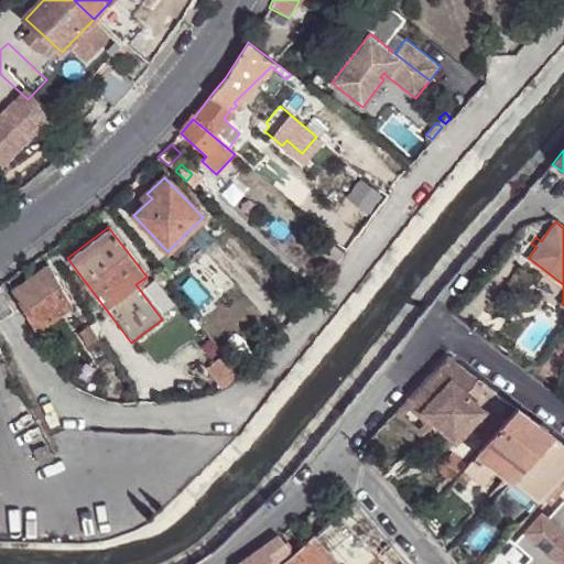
[(12,292),(39,338),(45,335),(41,328),(72,305),(47,264),(12,292)]
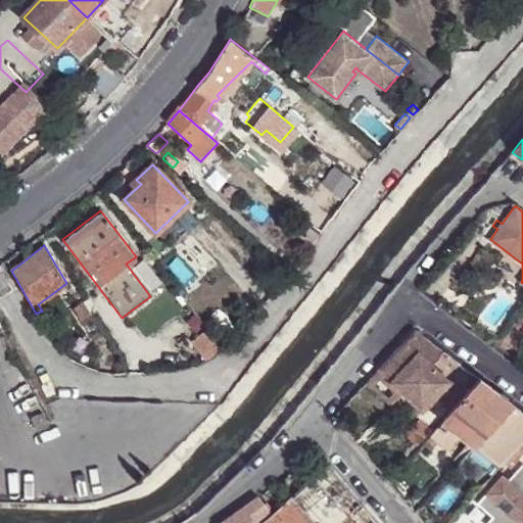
[(271,265),(263,276),(271,282),(279,274),(271,265)]
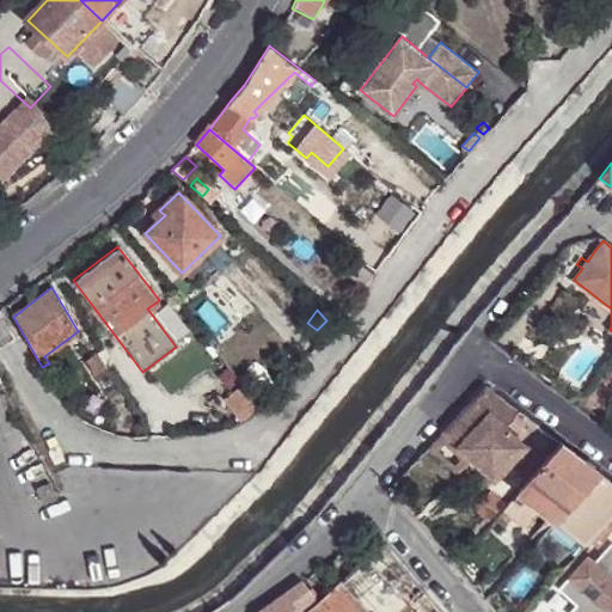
[(83,362),(91,377),(106,366),(98,354),(83,362)]
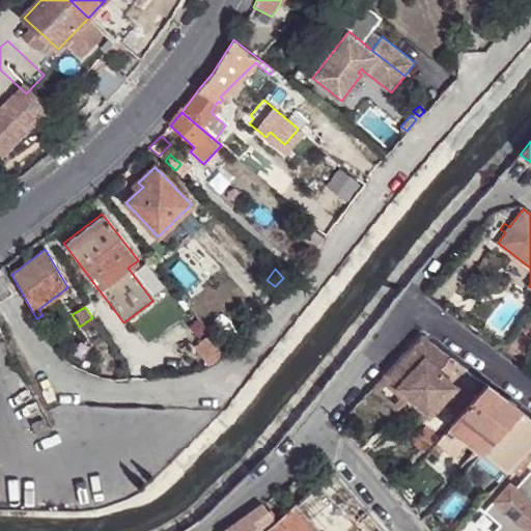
[(91,348),(105,340),(92,317),(79,327),(91,348)]
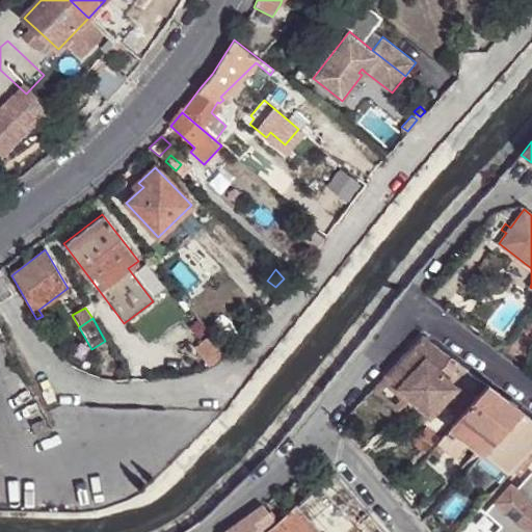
[(210,334),(193,347),(208,365),(225,353),(210,334)]
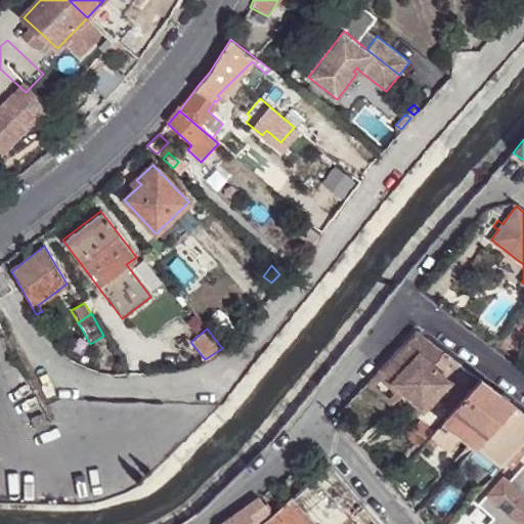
[(379,369),(377,373),(402,396),(422,416),(450,385),(430,366),(444,351),(416,331),(379,369)]
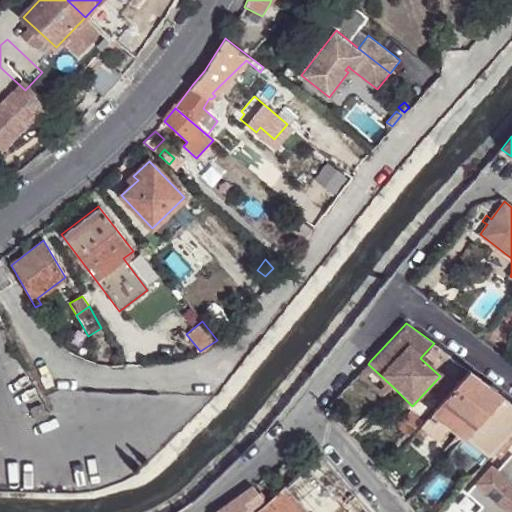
[(368,364),(363,369),(357,376),(381,399),(393,387),(368,364)]
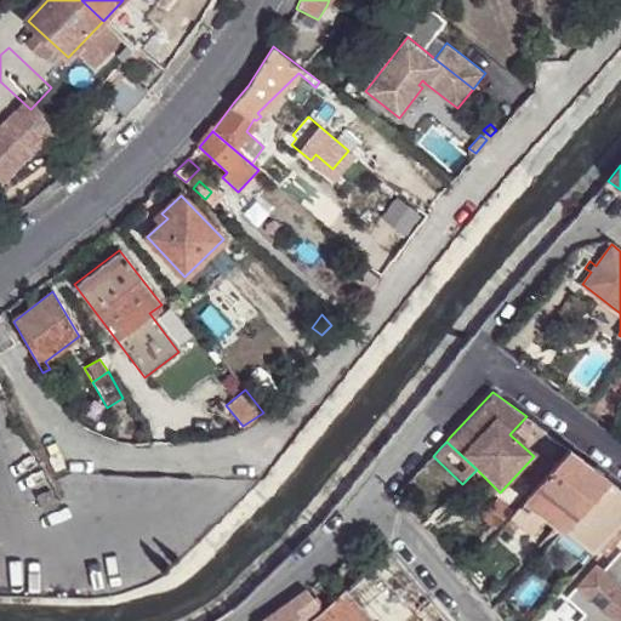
[(570,450),(563,445),(556,454),(562,459),(570,450)]
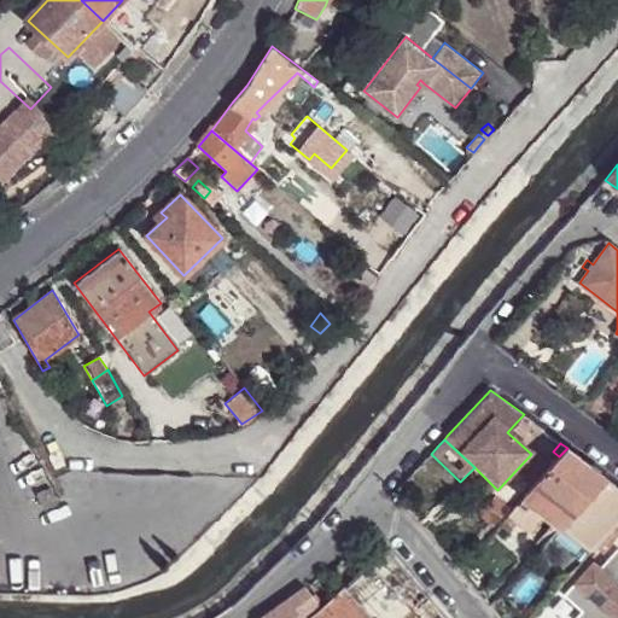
[(605,474),(567,448),(559,456),(536,484),(525,496),(546,512),(563,525),(564,526),(577,513),(572,511),(605,474)]
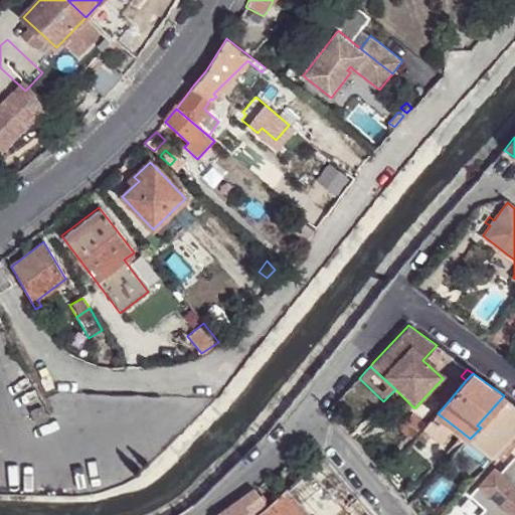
[(466,380),(461,376),(441,398),(447,403),(466,380)]
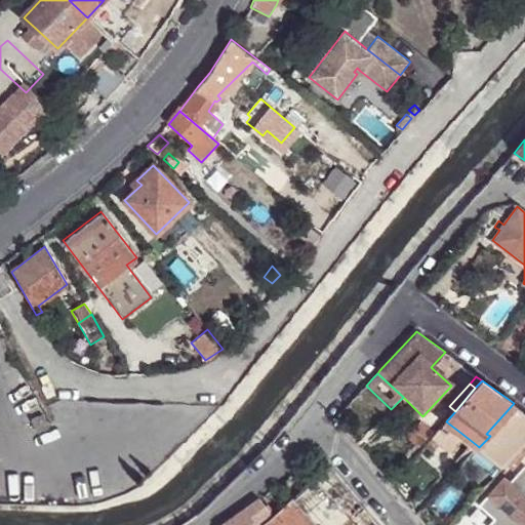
[(524,442),(524,412),(514,403),(486,434),(490,436),(479,447),(503,467),(506,465),(510,459),(517,451),(522,445),(523,444),(524,442)]
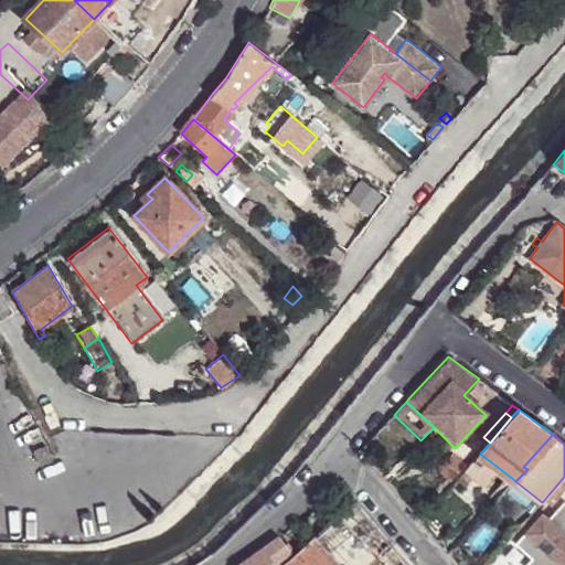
[(56,455),(49,440),(36,447),(44,461),(56,455)]
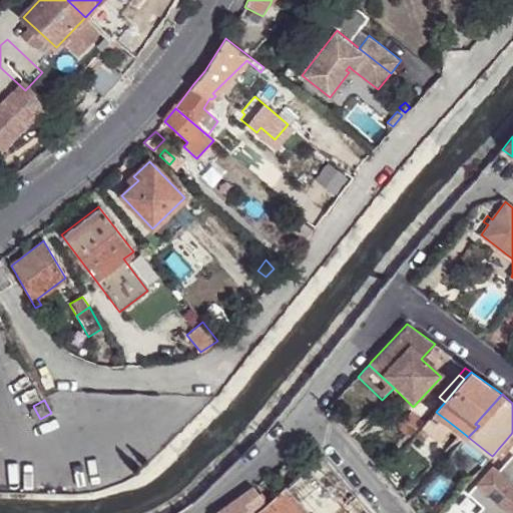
[(436,412),(426,424),(444,437),(453,425),(436,412)]
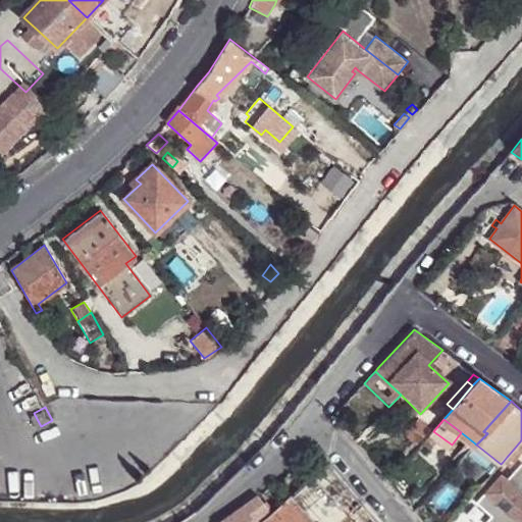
[(507,457),(503,462),(509,466),(521,451),(521,445),(519,442),(514,449),(507,457)]
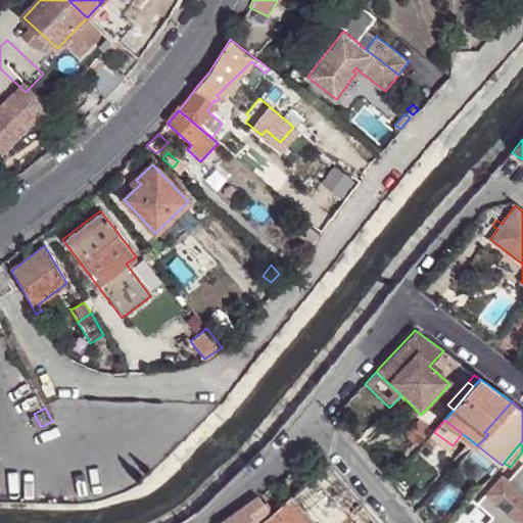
[(522,522),(522,465),(509,480),(504,474),(478,503),(493,517),(487,522),(522,522)]
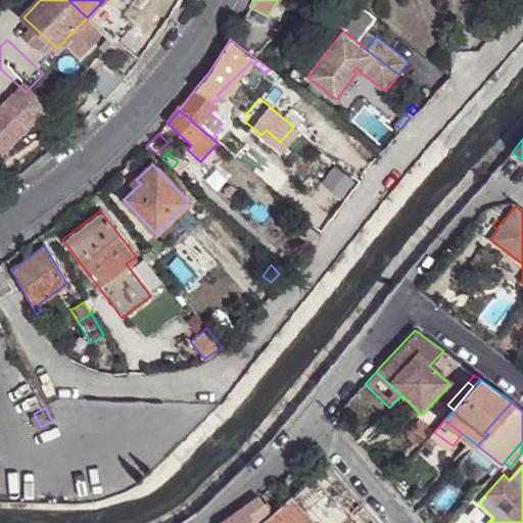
[(285,506),(265,522),(376,522),(328,466),(285,506)]
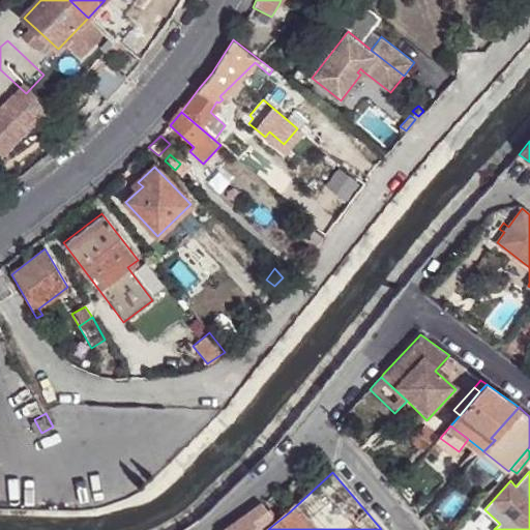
[(272,517),(262,503),(225,529),(259,529),(258,528),(272,517)]
